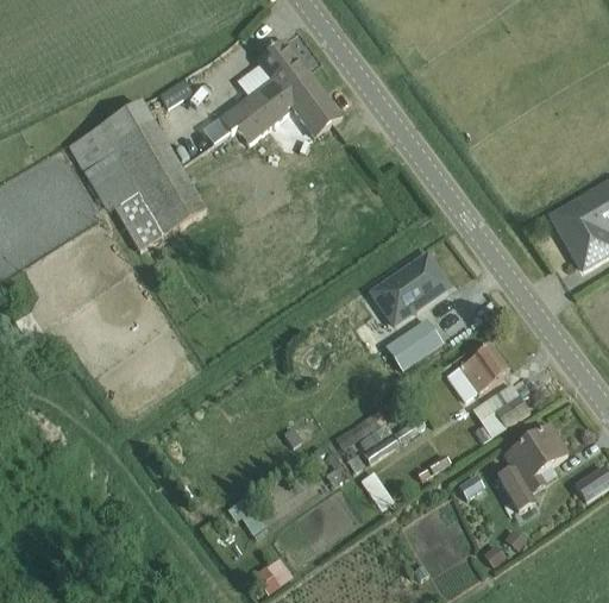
[(274,96),(308,71),(284,39),(257,60),(270,79),(219,117),(232,132),(238,127),(253,117),(277,100),(274,96)]
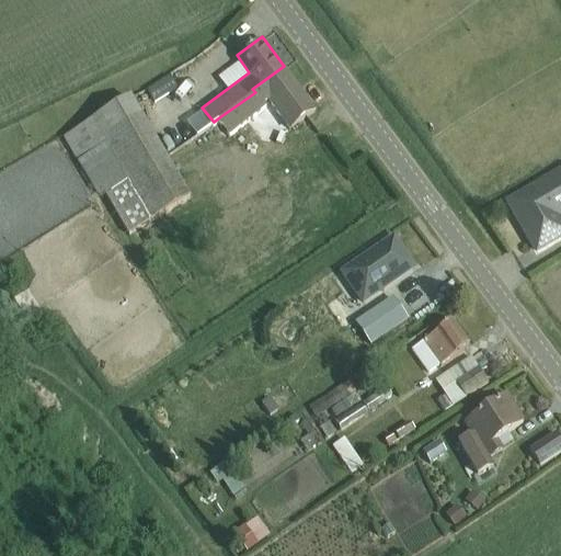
[(233,108),(219,117),(230,131),(238,125),(267,103),(265,100),(270,97),(289,124),(315,105),(284,66),(252,89),(255,92),(233,108)]
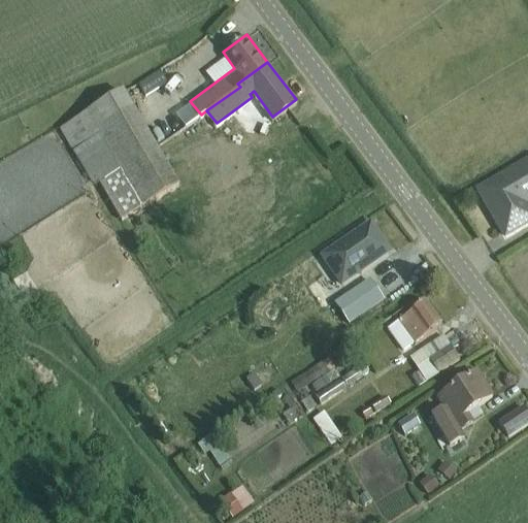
[(159,67),(138,79),(146,92),(166,80),(159,67)]
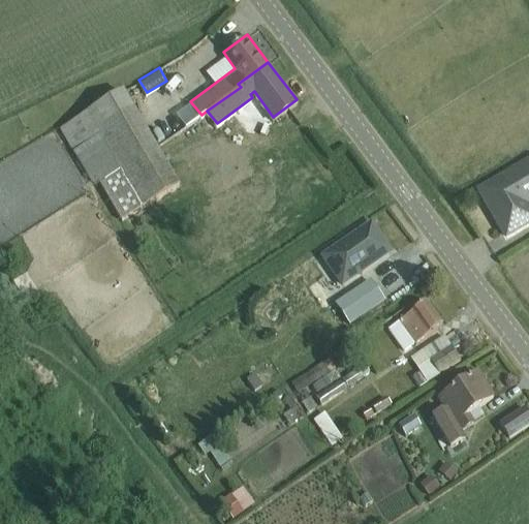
[(97,182),(155,145),(123,91),(60,127),(90,177),(93,176),(97,182)]
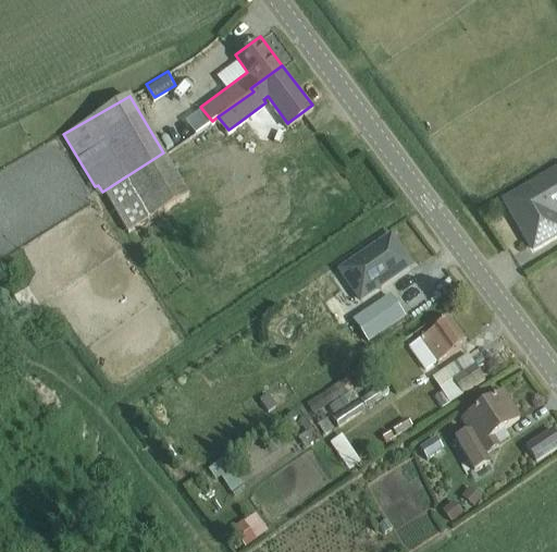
[(126,176),(107,188),(131,227),(149,216),(186,194),(163,152),(126,176)]
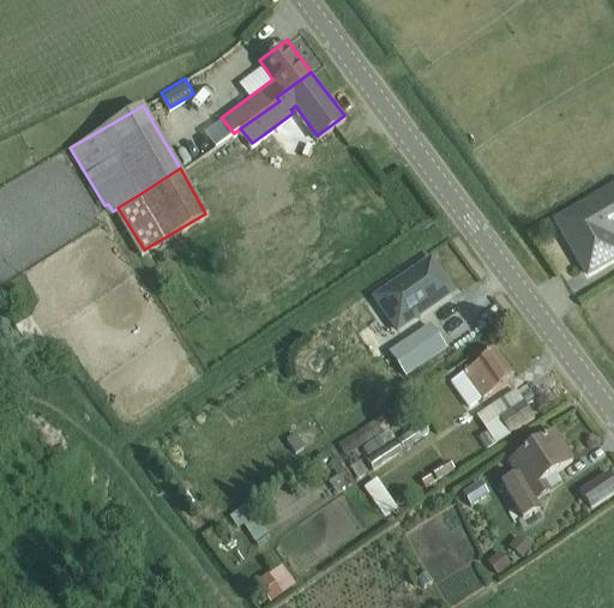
[(588,272),(613,256),(613,239),(612,235),(613,234),(613,186),(558,220),(588,272)]
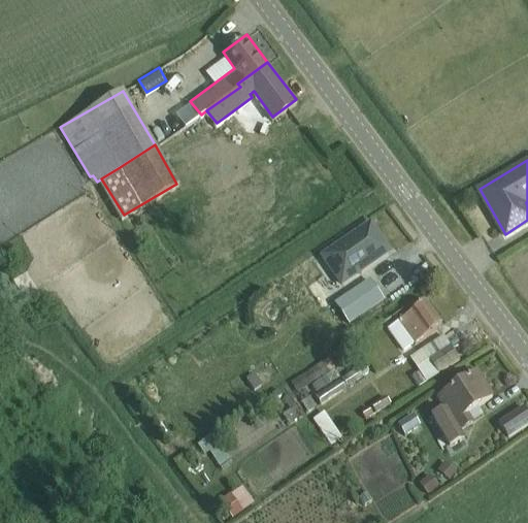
[(365,265),(389,249),(381,235),(370,221),(347,237),(323,254),(333,268),(341,281),(365,265)]
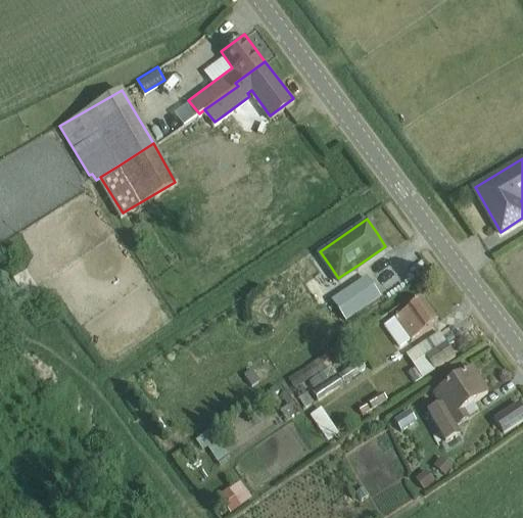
[(379,295),(366,275),(331,298),(345,319),(379,295)]
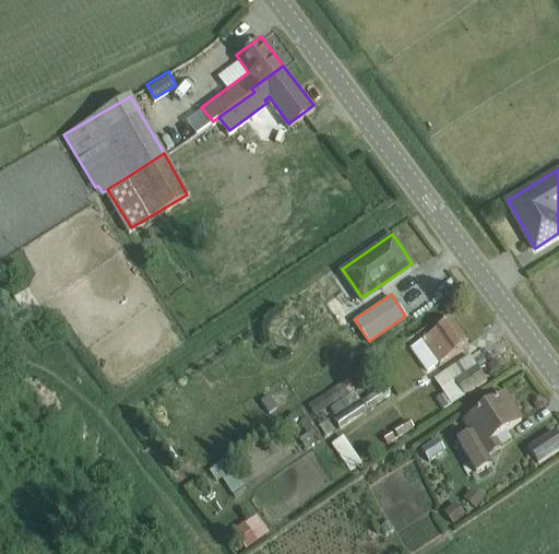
[(430,368),(467,341),(450,317),(413,344),(430,368)]
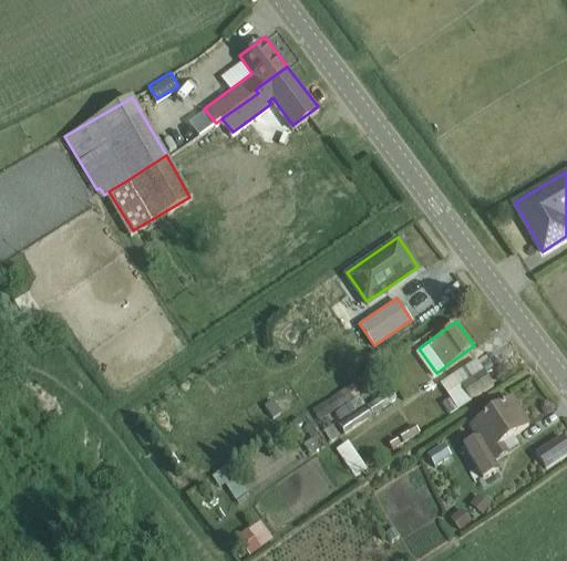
[(476,356),(453,372),(460,382),(471,398),(493,384),(483,367),(476,356)]
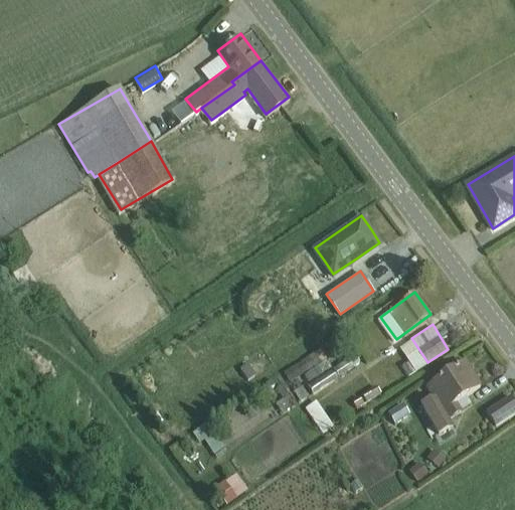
[(337,340),(328,346),(334,355),(343,349),(337,340)]
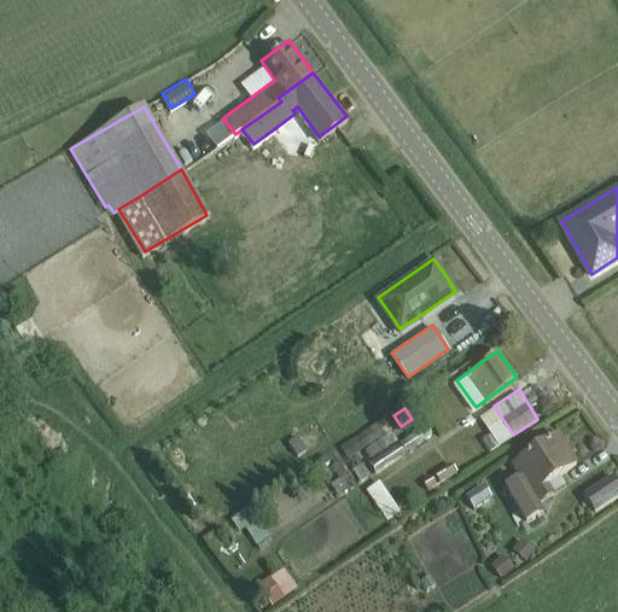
[(348,456),(392,426),(385,417),(340,447),(348,456)]
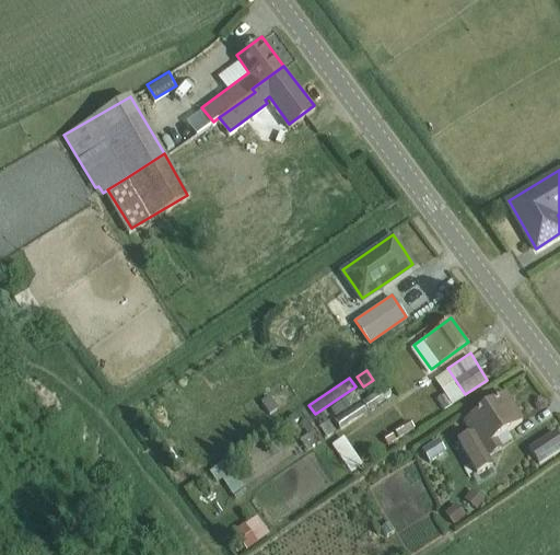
[(362,399),(369,408),(396,390),(389,380),(362,399)]
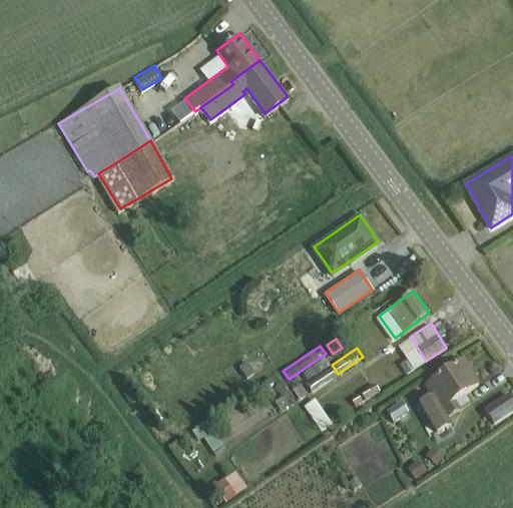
[(407,358),(401,362),(407,373),(414,368),(407,358)]
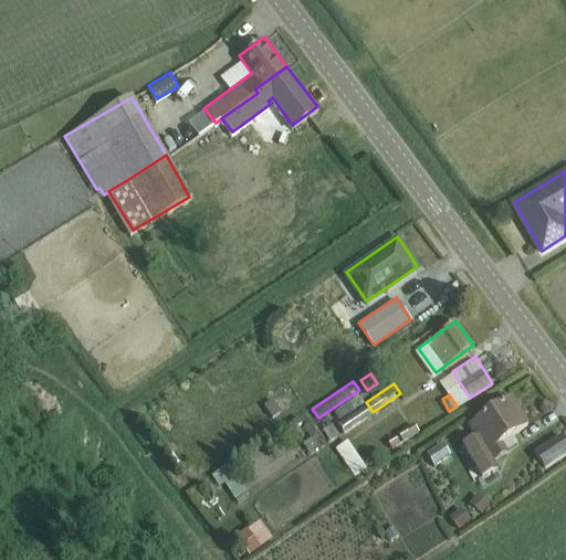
[(272,397),(264,402),(272,414),(281,409),(272,397)]
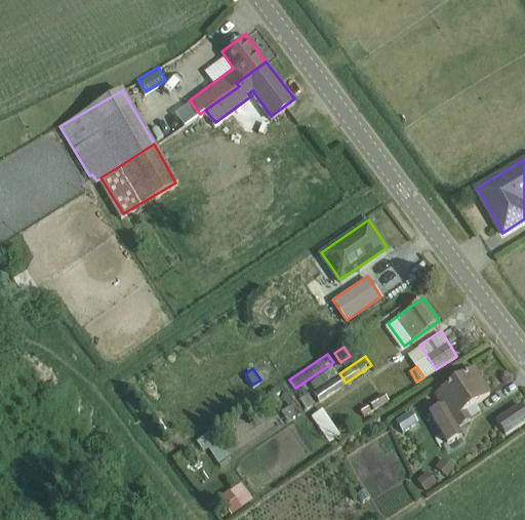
[(444,403),(429,413),(447,442),(461,433),(456,424),(467,417),(477,410),(472,402),(487,392),(474,370),(438,393),(444,403)]
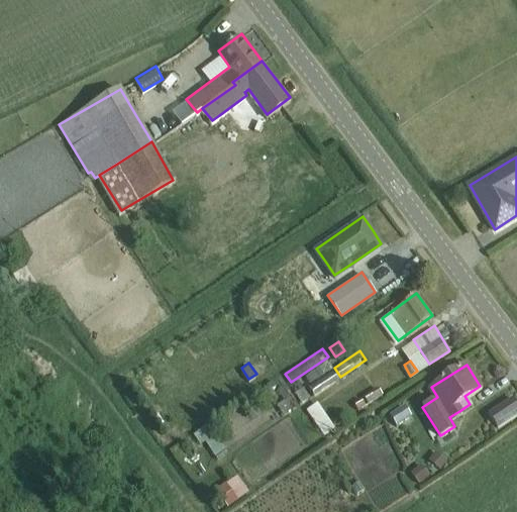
[(339,377),(333,368),(308,385),(315,394),(339,377)]
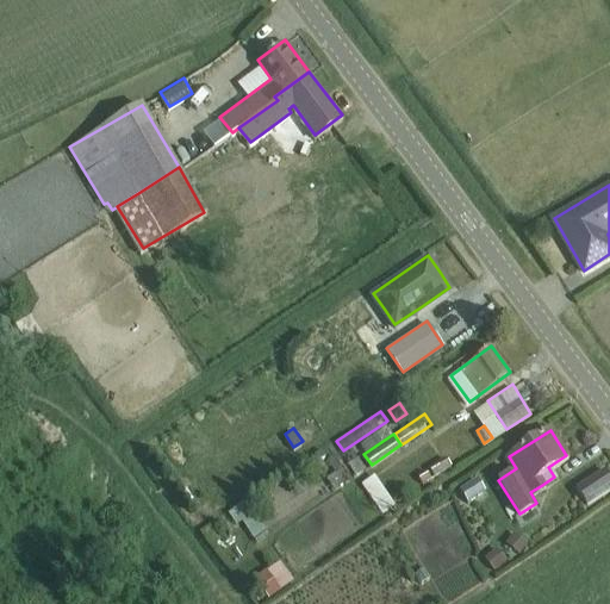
[(321,448),(311,454),(316,460),(324,454),(321,448)]
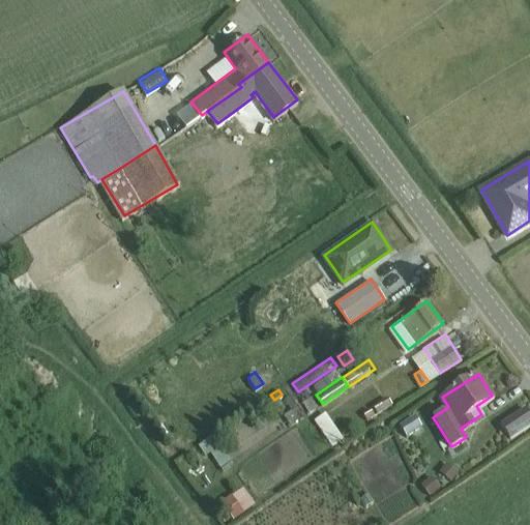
[(291,392),(284,397),(291,408),(297,403),(291,392)]
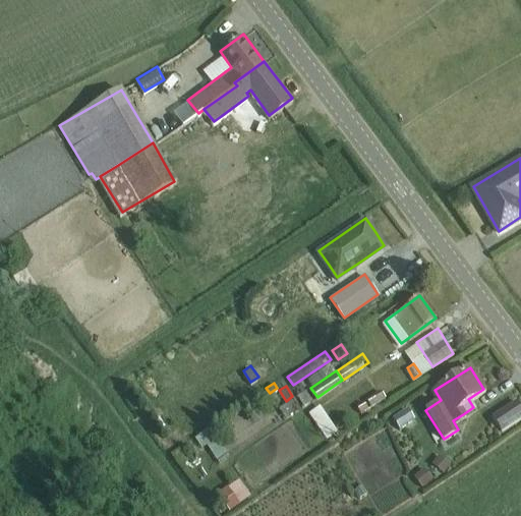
[(304,388),(296,393),(302,403),(310,398),(304,388)]
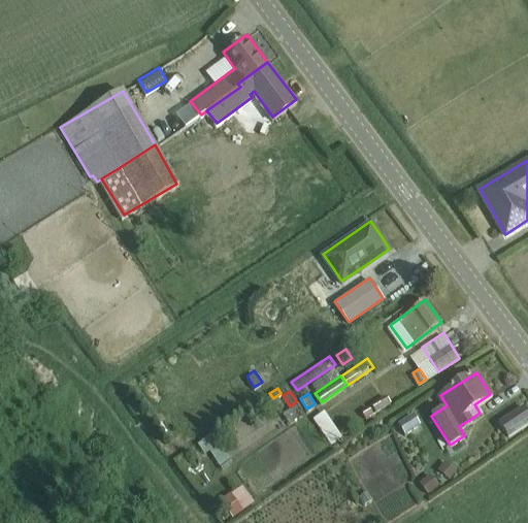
[(391,401),(386,393),(370,403),(376,412),(391,401)]
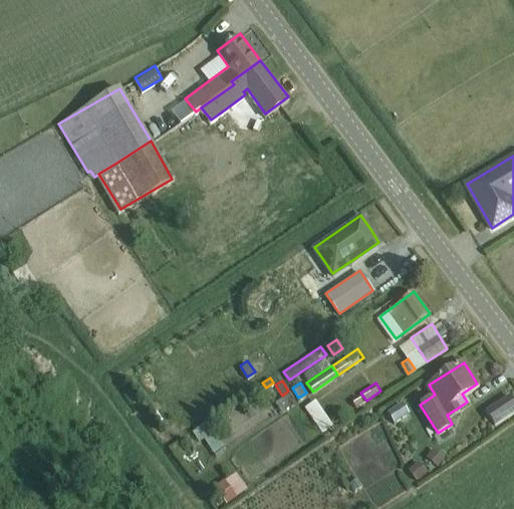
[(359,394),(351,400),(355,406),(363,401),(359,394)]
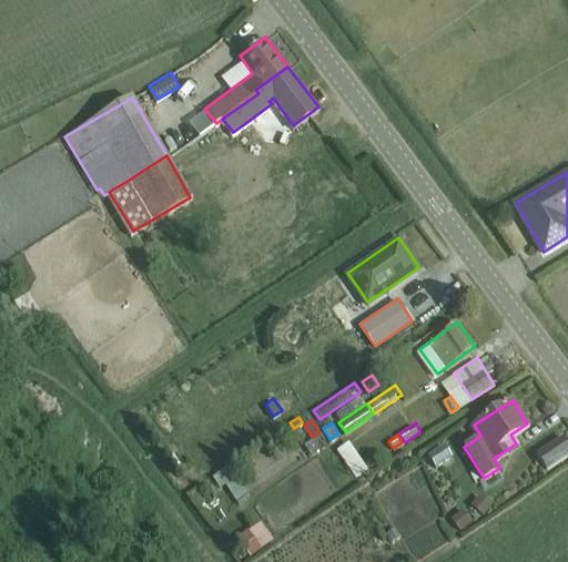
[(354,436),(341,445),(359,474),(373,467),(354,436)]
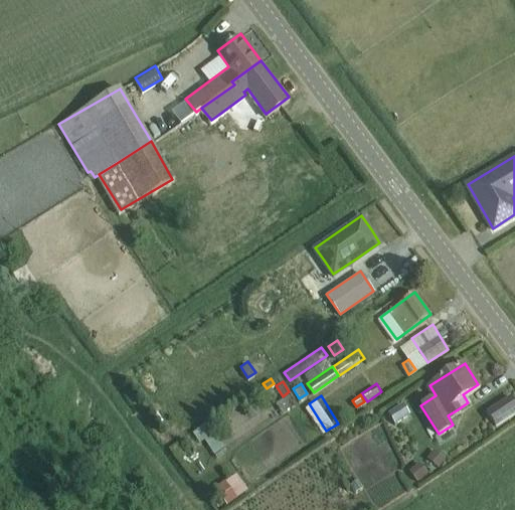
[(283,396),(275,401),(282,411),(290,406),(283,396)]
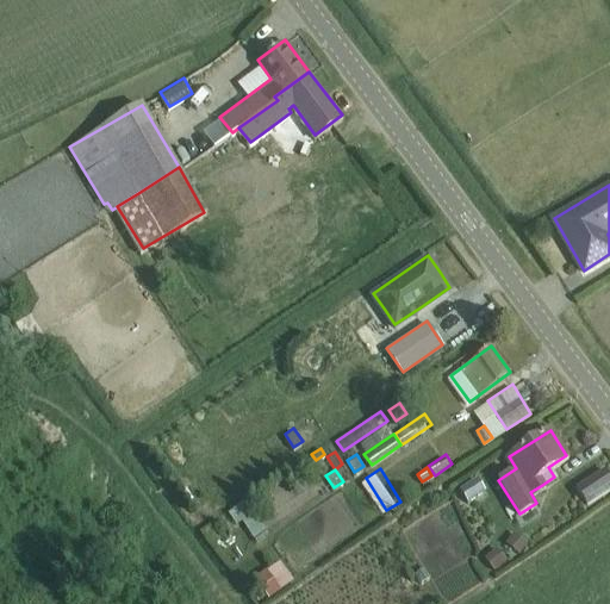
[(609,489),(609,475),(605,469),(576,489),(586,504),(595,498),(609,489)]
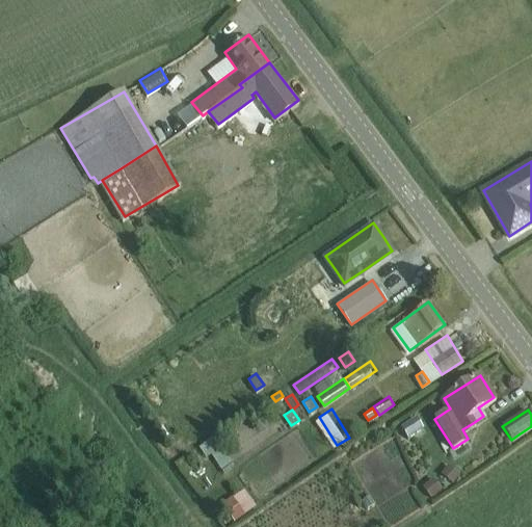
[(424,426),(416,416),(401,425),(408,437),(424,426)]
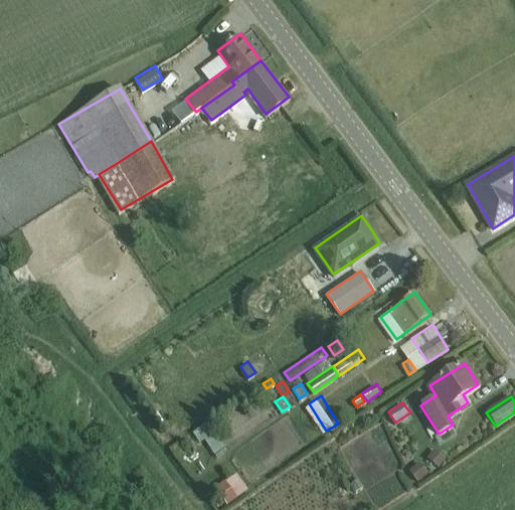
[(174,418),(161,428),(168,439),(182,430),(174,418)]
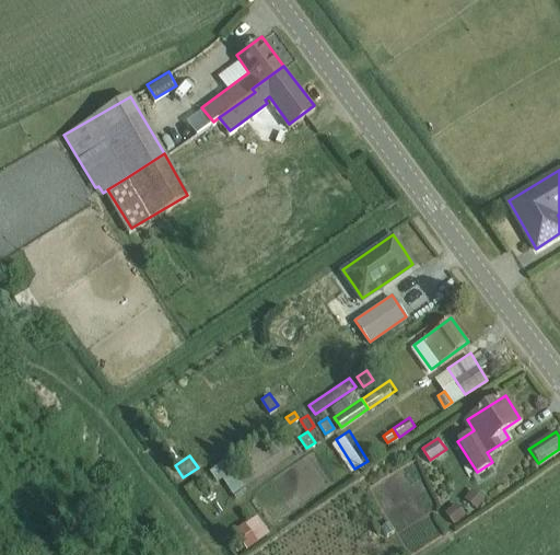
[(471,488),(465,498),(479,508),(486,497),(471,488)]
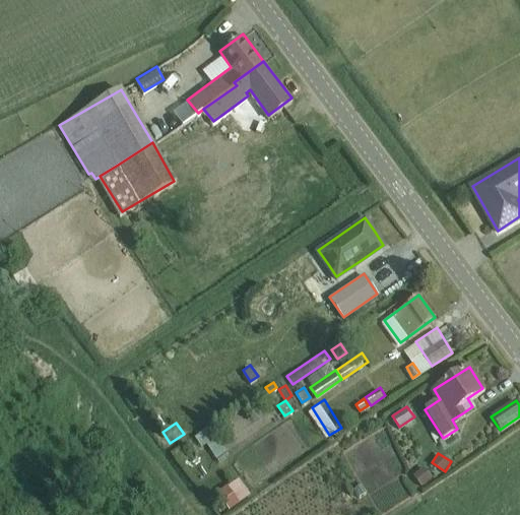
[(413,473),(419,484),(431,475),(425,466),(413,473)]
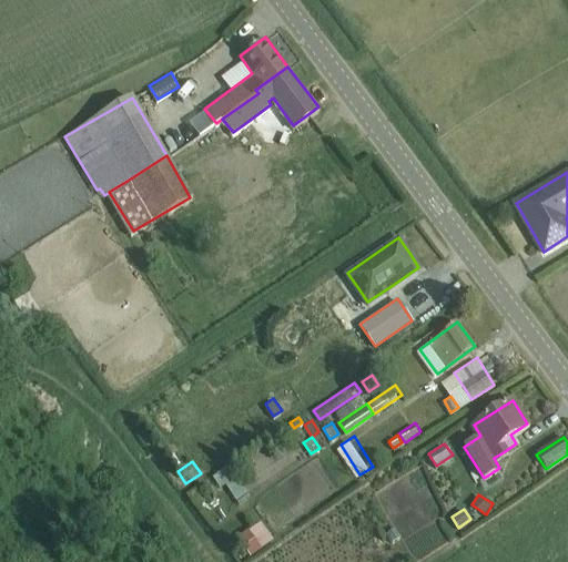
[(263,520),(239,537),(251,554),(275,539),(263,520)]
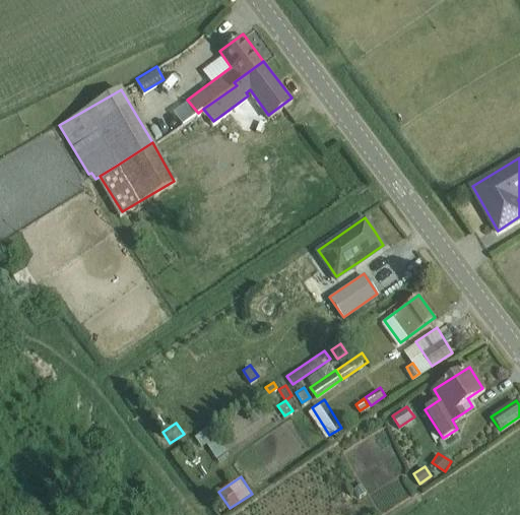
[(362,483),(354,488),(359,495),(366,490),(362,483)]
